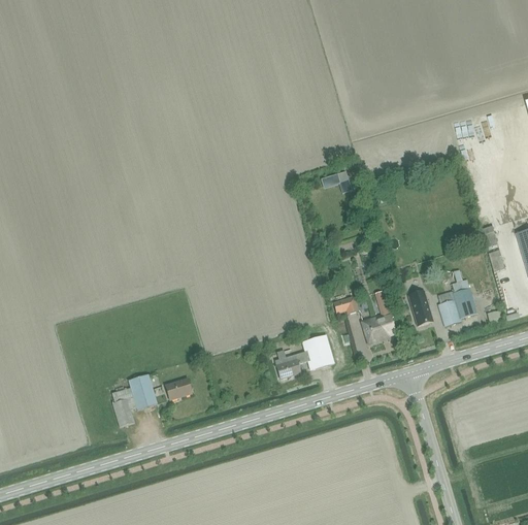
[(527,229),(517,233),(527,270),(527,229)]
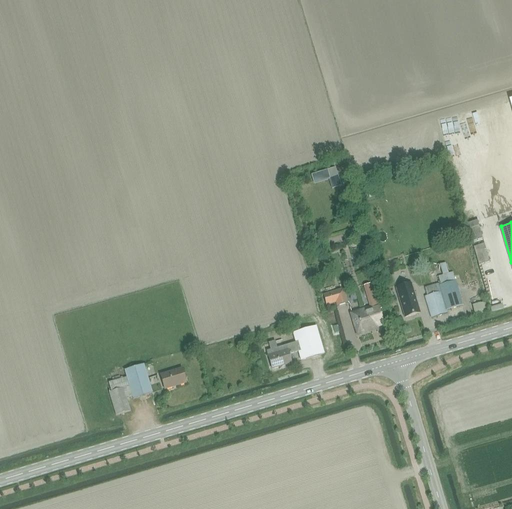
[(321,238),(315,240),(319,253),(324,251),(321,238)]
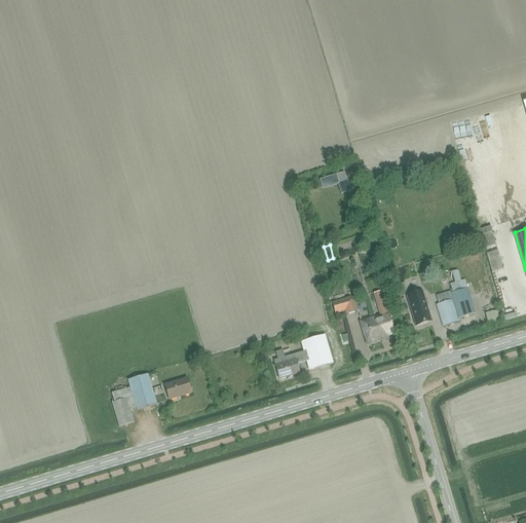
[(475,311),(467,287),(464,276),(450,282),(452,289),(437,293),(440,301),(438,302),(444,324),(458,320),(452,298),(454,297),(460,315),(475,311)]
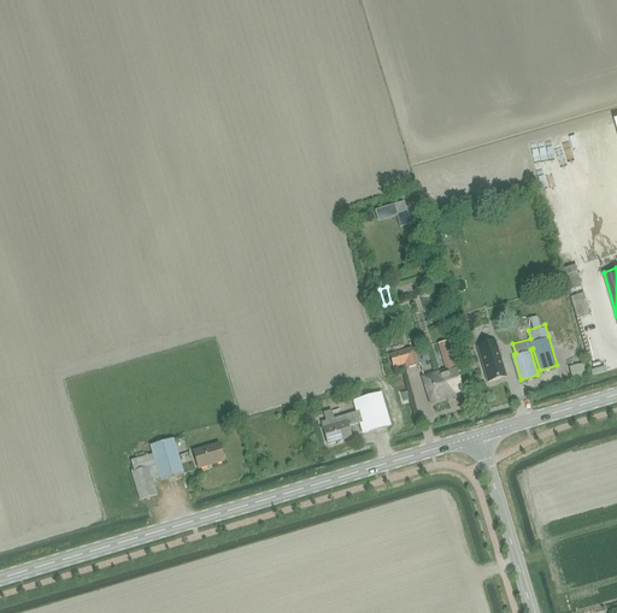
[(506,373),(495,339),(477,345),(487,379),(506,373)]
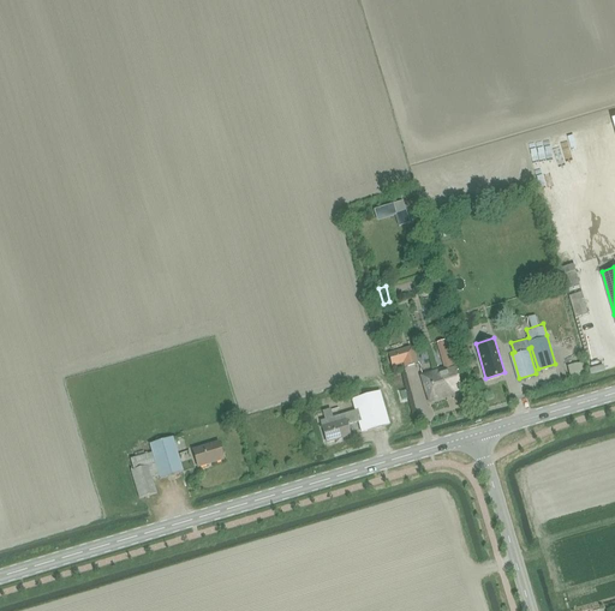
[(417,361),(412,345),(388,352),(392,364),(404,360),(405,364),(417,361)]
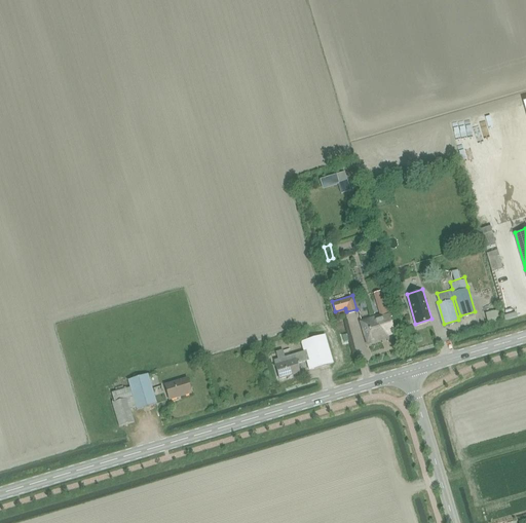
[(380,315),(362,321),(368,341),(390,335),(389,332),(393,331),(388,312),(386,304),(377,307),(380,315)]
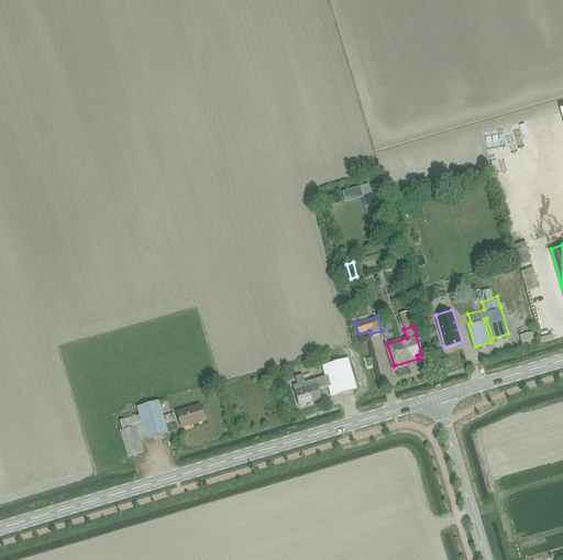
[(537,339),(533,329),(519,333),(522,343),(537,339)]
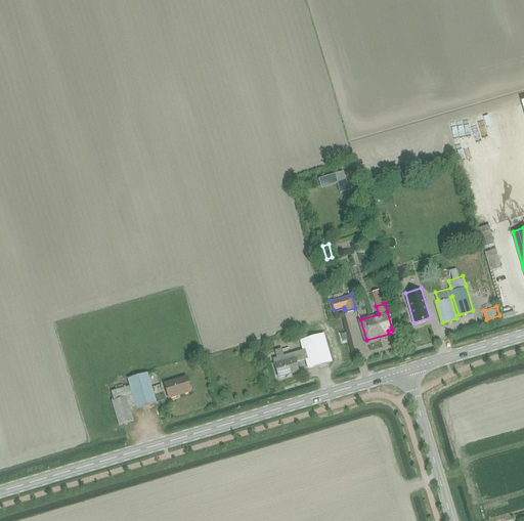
[(333,360),(323,332),(300,339),(302,348),(305,357),(308,367),(333,360)]
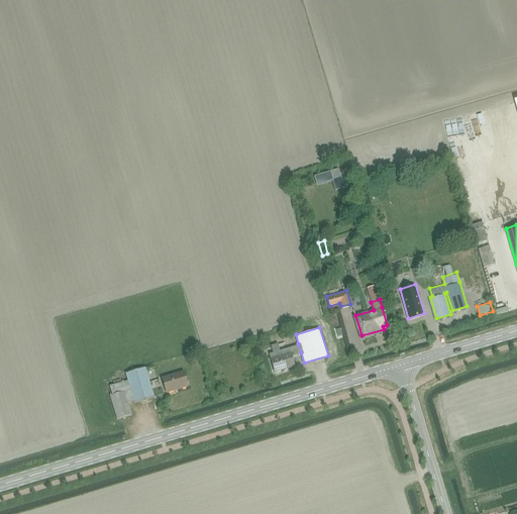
[(276,353),(271,355),(275,370),(294,365),(291,355),(301,352),(298,343),(279,348),(278,342),(271,344),(273,351),(275,350),(276,353)]
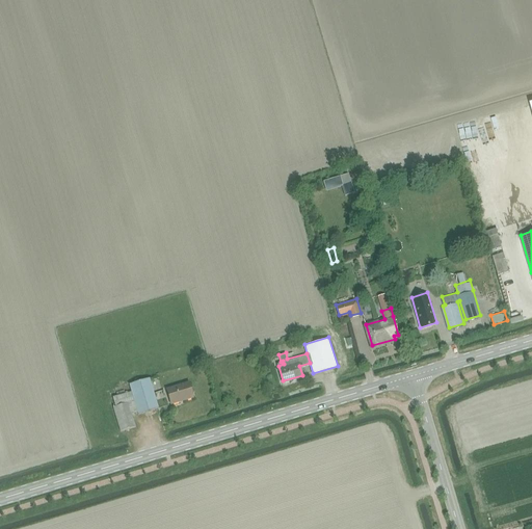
[(158,405),(150,376),(129,381),(131,389),(112,395),(115,404),(113,405),(120,429),(135,424),(131,413),(138,411),(138,412),(158,405)]
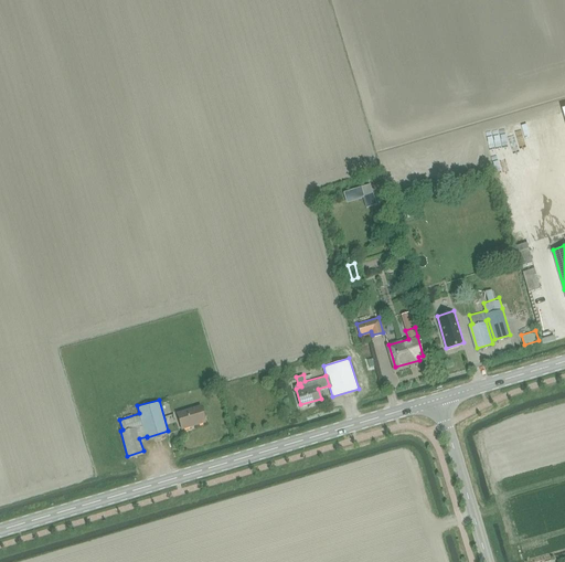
[(177,412),(182,427),(205,421),(200,404),(177,412)]
